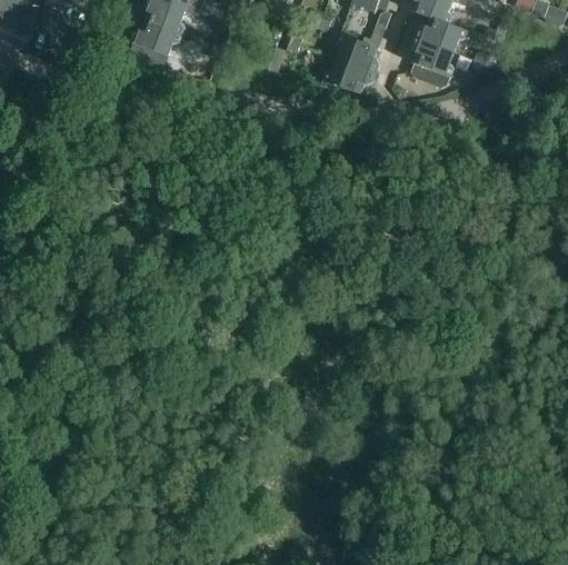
[(147,11),(143,20),(182,35),(185,27),(182,23),(180,22),(185,10),(158,0),(145,0),(142,6),(145,10),(147,11)]
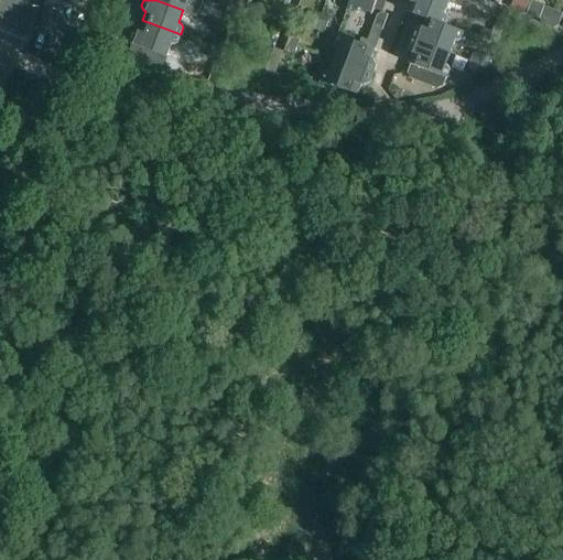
[(157,0),(183,10),(186,0),(157,0)]
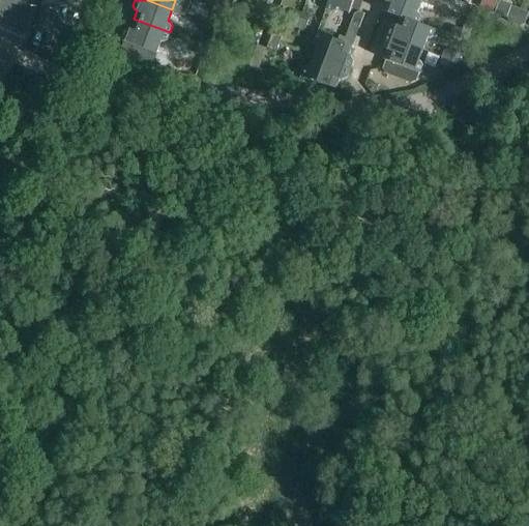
[(224,5),(211,0),(209,0),(206,8),(217,12),(222,10),(224,5)]
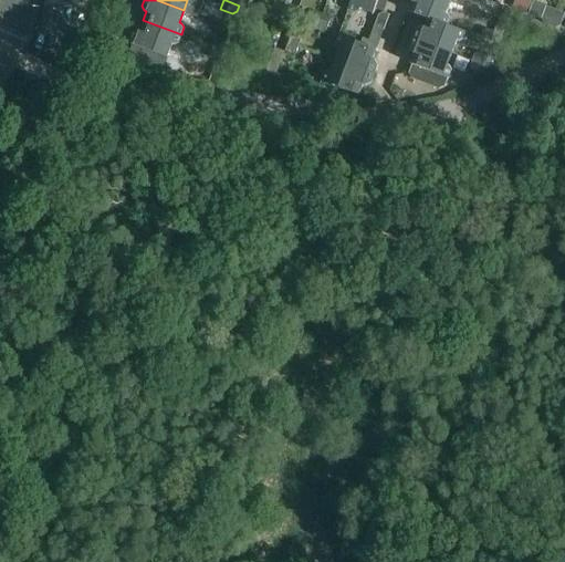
[(262,13),(268,17),(274,0),(263,0),(260,9),(262,13)]
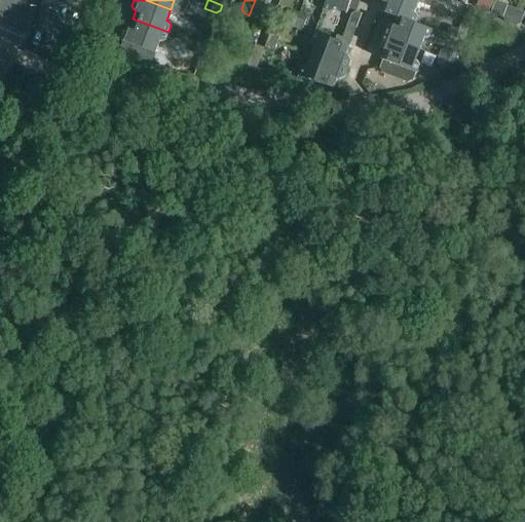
[(255,0),(249,15),(255,17),(259,15),(263,3),(255,0)]
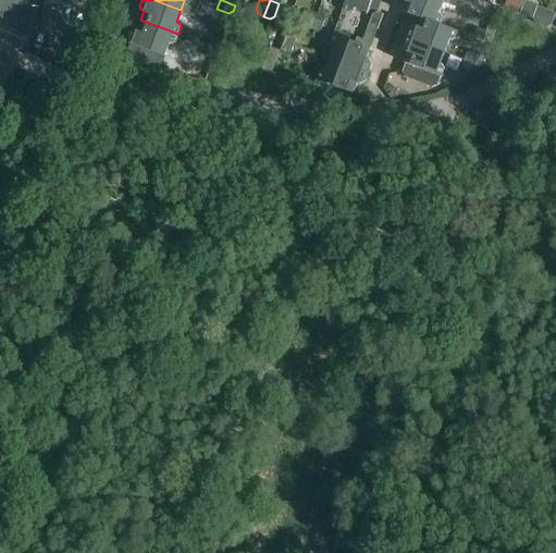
[(345,0),(345,1),(344,1),(342,8),(349,11),(353,9),(354,7),(367,11),(371,0),(345,0)]
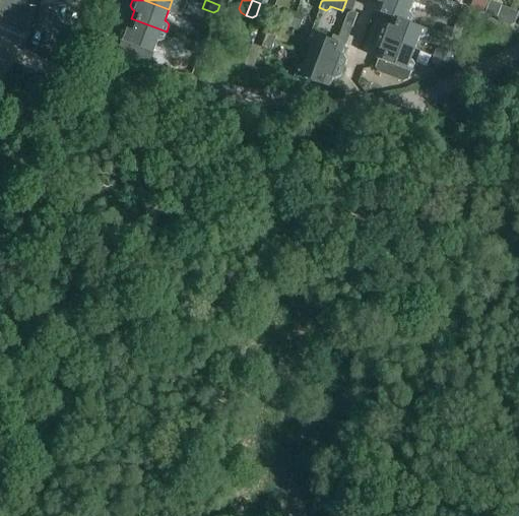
[(376,9),(392,15),(410,22),(410,21),(412,15),(411,12),(408,11),(412,0),(378,0),(379,1),(376,9)]
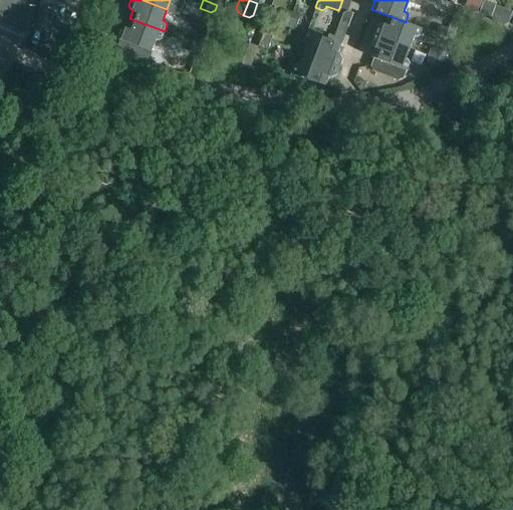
[(466,0),(464,6),(478,11),(482,0),(466,0)]
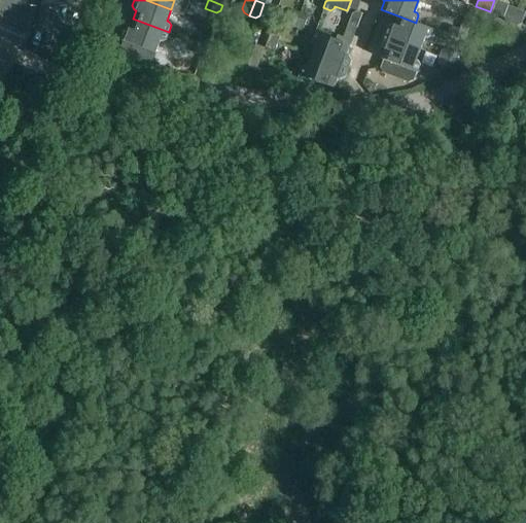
[(504,21),(511,23),(516,7),(507,4),(503,16),(504,21)]
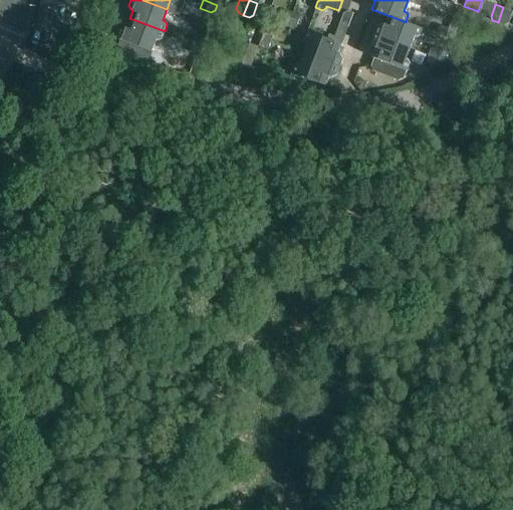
[(503,7),(498,22),(504,24),(508,22),(512,11),(503,7)]
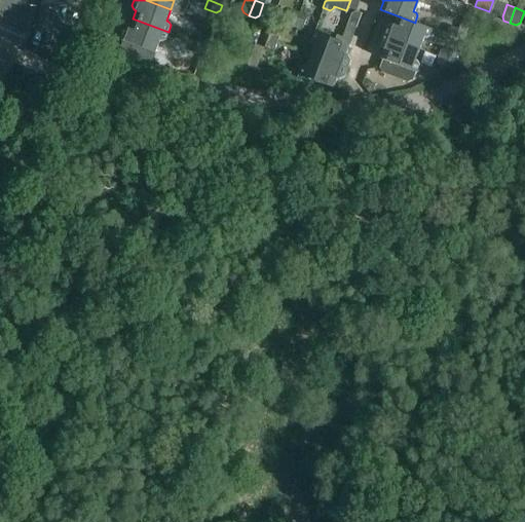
[(287,24),(292,26),(298,11),(289,8),(285,20),(287,24)]
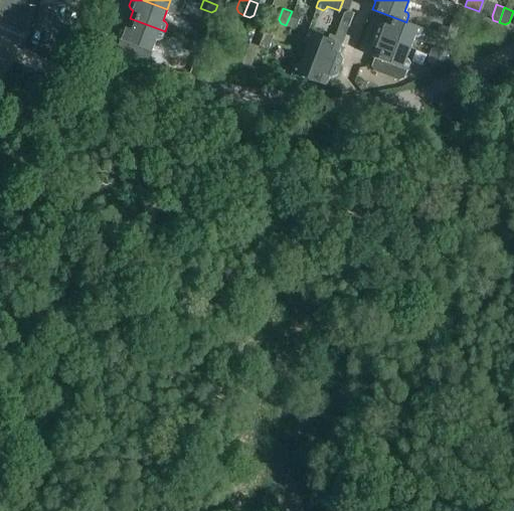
[(339,22),(348,25),(353,11),(348,9),(344,11),(339,22)]
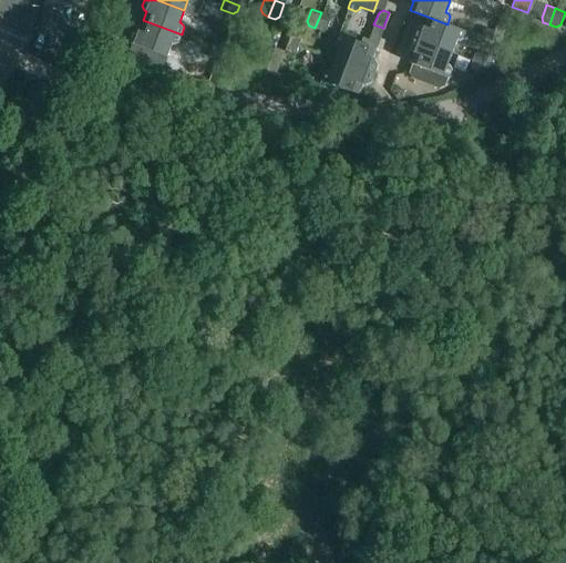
[(321,12),(315,28),(321,30),(326,28),(330,16),(321,12)]
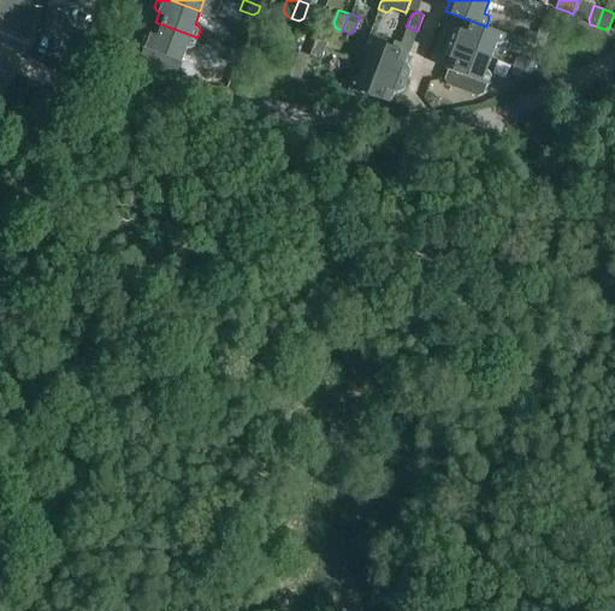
[(450,36),(453,41),(491,55),(496,42),(500,43),(503,42),(507,33),(486,25),(486,27),(465,18),(461,28),(459,27),(453,29),(450,36)]
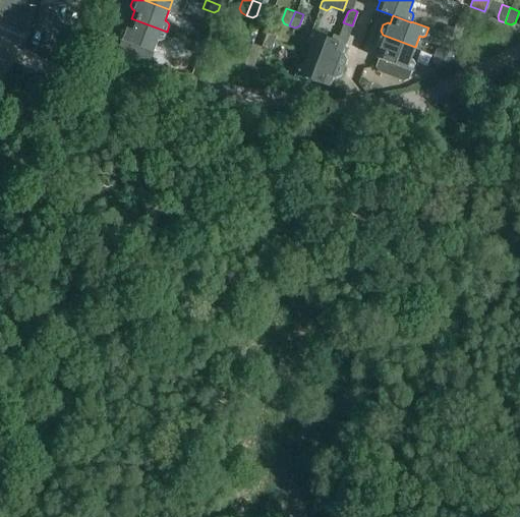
[(167,32),(131,18),(128,26),(125,25),(121,27),(119,34),(121,39),(153,51),(158,39),(161,40),(164,39),(167,32)]
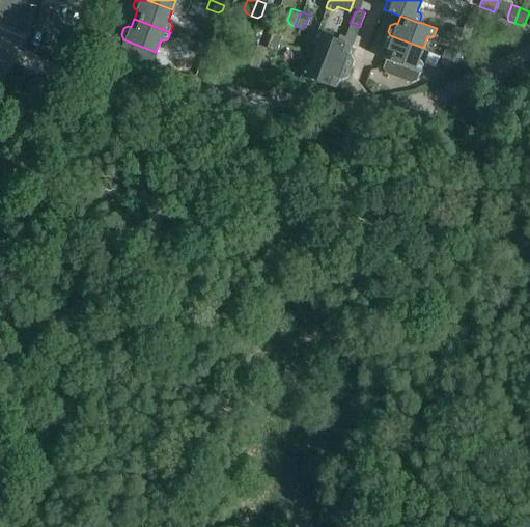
[(449,33),(465,39),(468,30),(456,26),(452,27),(449,33)]
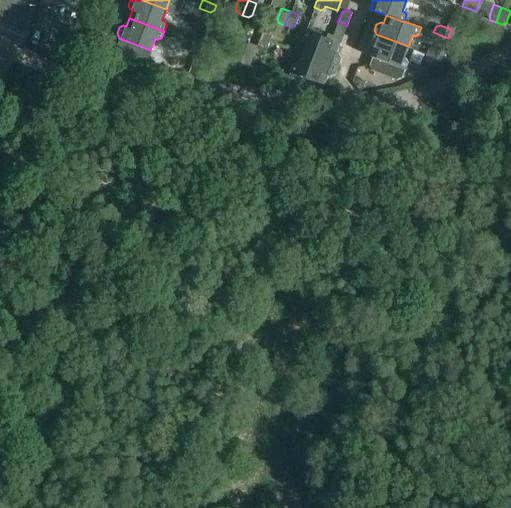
[(258,26),(255,34),(269,40),(271,34),(269,30),(258,26)]
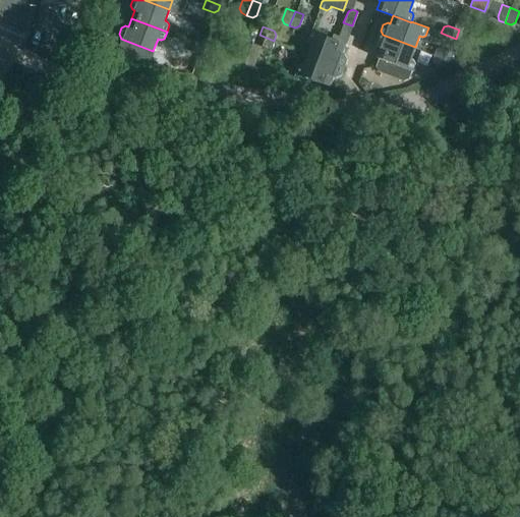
[(312,42),(308,53),(341,65),(345,64),(347,58),(345,53),(342,52),(346,43),(310,31),(308,38),(309,41),(312,42)]
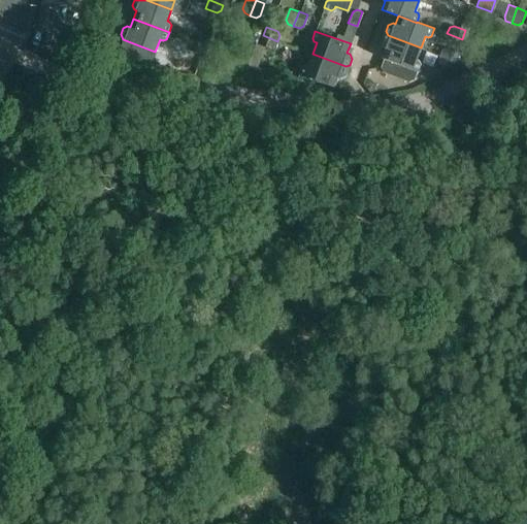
[(196,33),(193,41),(207,46),(208,41),(207,37),(196,33)]
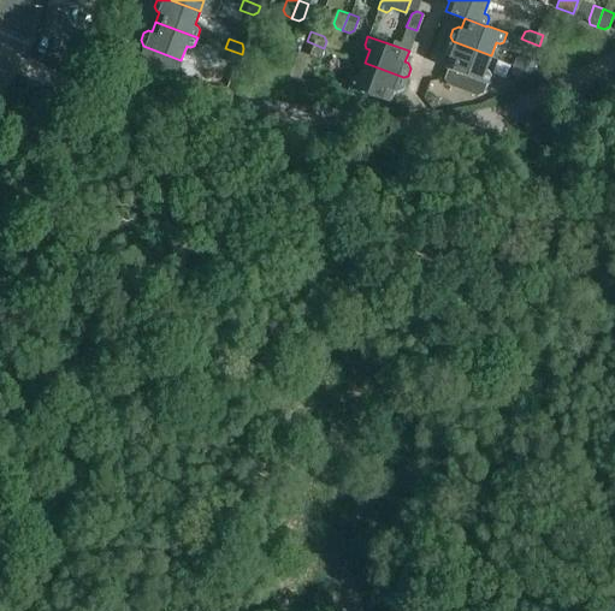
[(324,48),(307,41),(303,52),(317,57),(321,54),(324,48)]
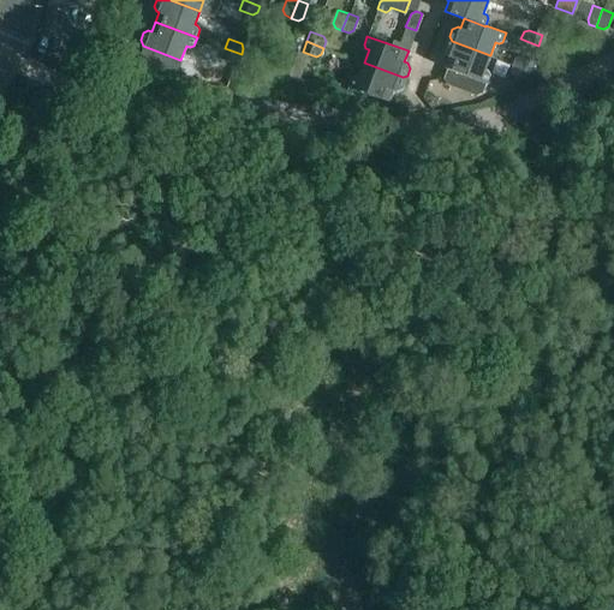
[(490,55),(452,41),(447,43),(443,51),(446,55),(449,57),(446,67),(447,67),(443,78),(447,83),(476,95),(482,93),(486,83),(487,83),(490,75),(488,70),(486,69),(490,55)]
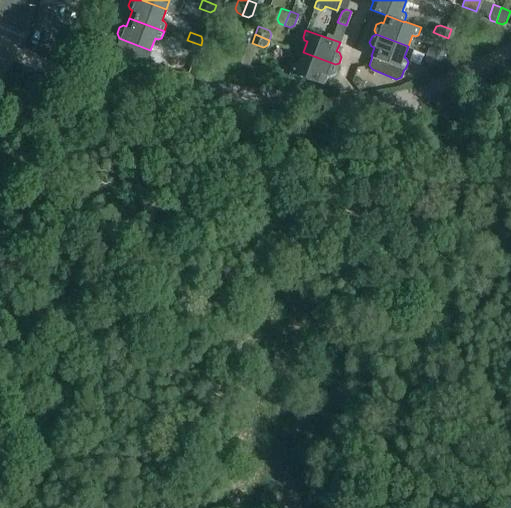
[(201,45),(187,40),(183,48),(195,52),(199,51),(201,45)]
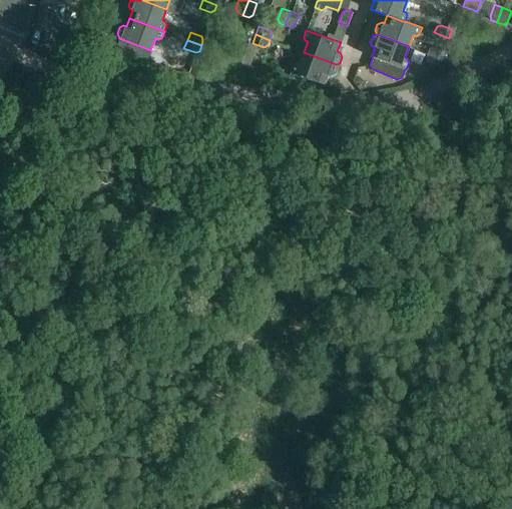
[(429,47),(427,53),(441,58),(444,50),(433,45),(429,47)]
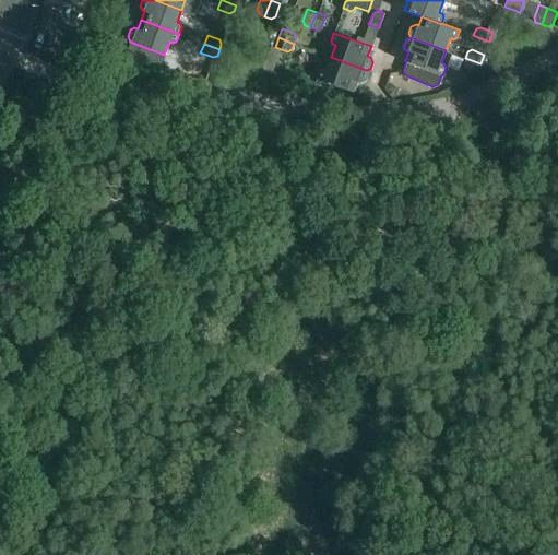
[(366,70),(331,57),(325,69),(323,68),(319,70),(316,78),(354,92),(357,82),(360,83),(365,81),(368,74),(366,70)]
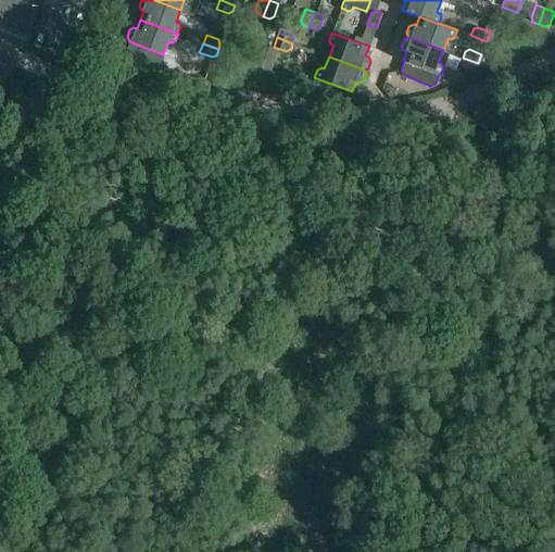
[(478,63),(463,58),(461,63),(462,67),(475,73),(478,63)]
